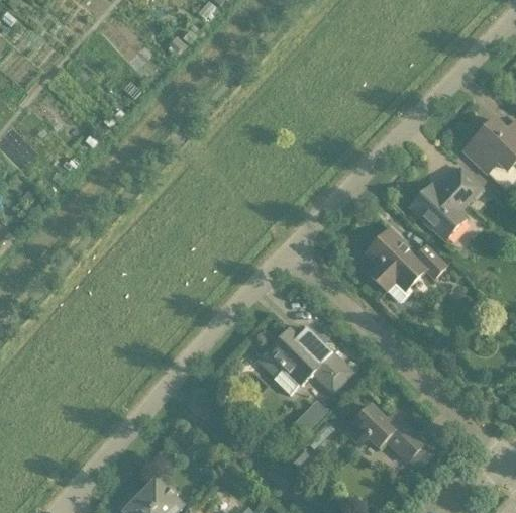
[(495,119),(465,150),(487,172),(498,161),(504,167),(515,156),(515,134),(513,137),(495,119)]
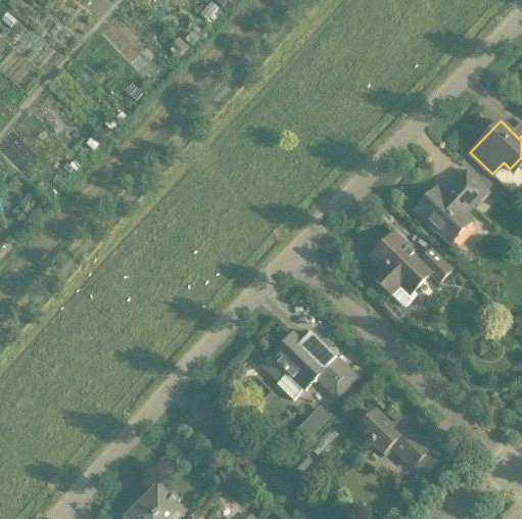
[(437,187),(416,209),(428,222),(427,223),(437,232),(438,231),(451,243),(473,222),(466,215),(488,192),(468,172),(445,194),(437,187)]
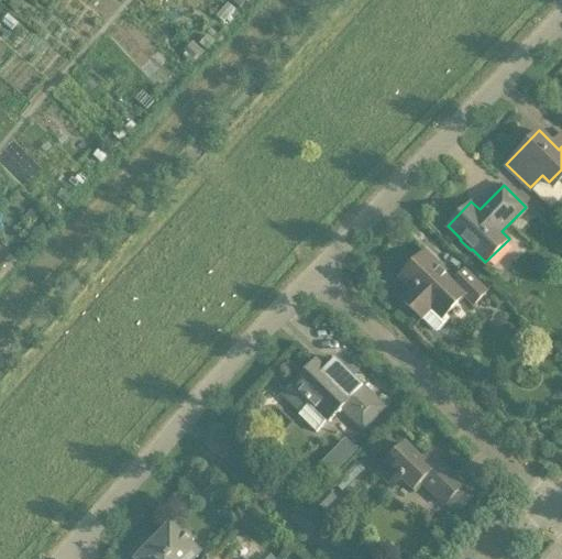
[(407,267),(398,277),(410,288),(400,298),(436,332),(451,316),(448,313),(461,299),(469,307),(486,291),(464,270),(455,278),(426,250),(417,259),(410,262),(407,267)]
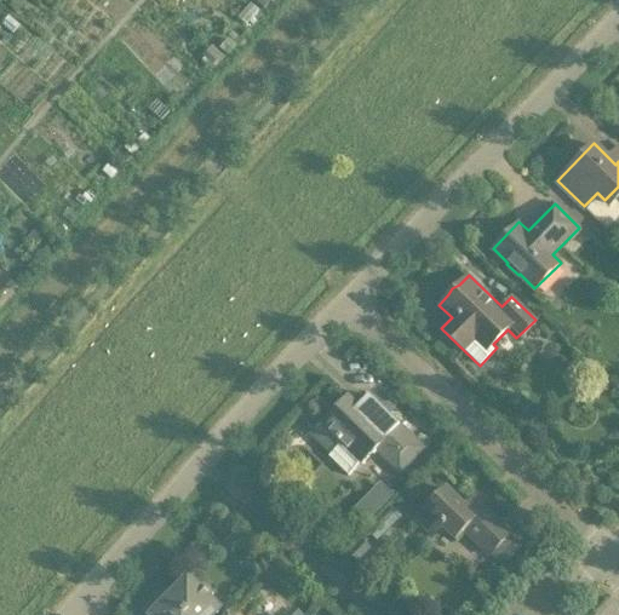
[(349,392),(310,434),(331,453),(331,454),(350,472),(360,461),(360,463),(373,448),(389,463),(401,472),(427,446),(370,392),(360,402),(349,392)]
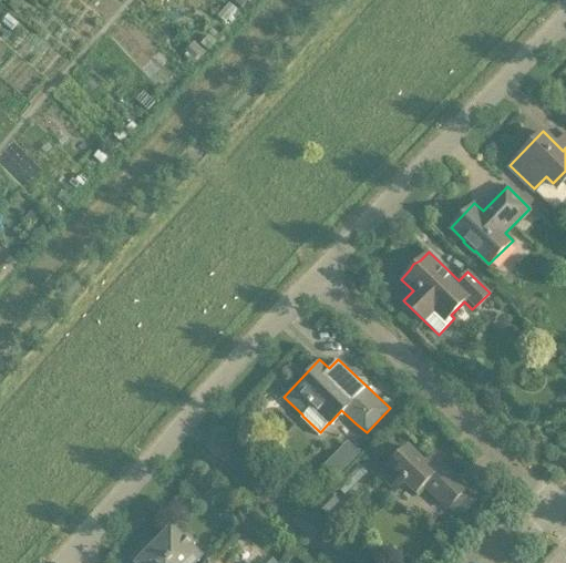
[(338,473),(361,448),(349,437),(326,463),(338,473)]
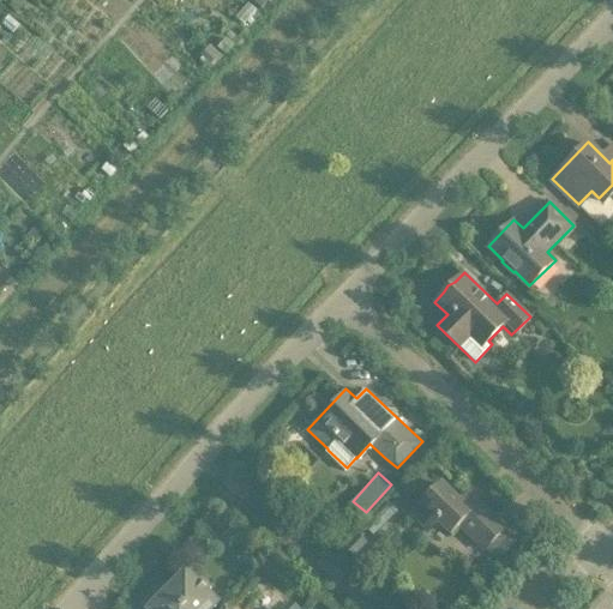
[(440,483),(409,514),(428,531),(437,522),(450,535),(457,526),(484,550),(505,529),(479,504),(470,512),(440,483)]
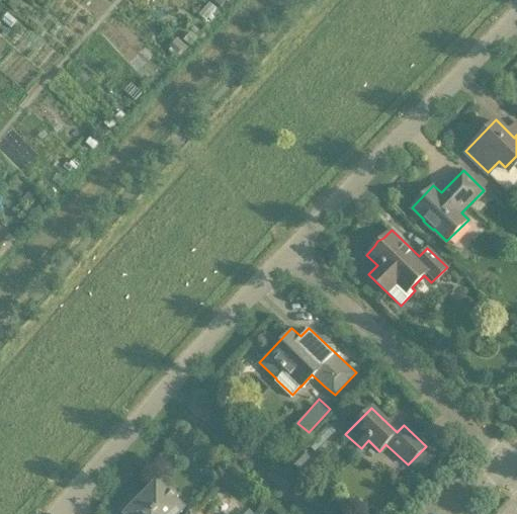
[(190,449),(195,443),(190,437),(184,443),(190,449)]
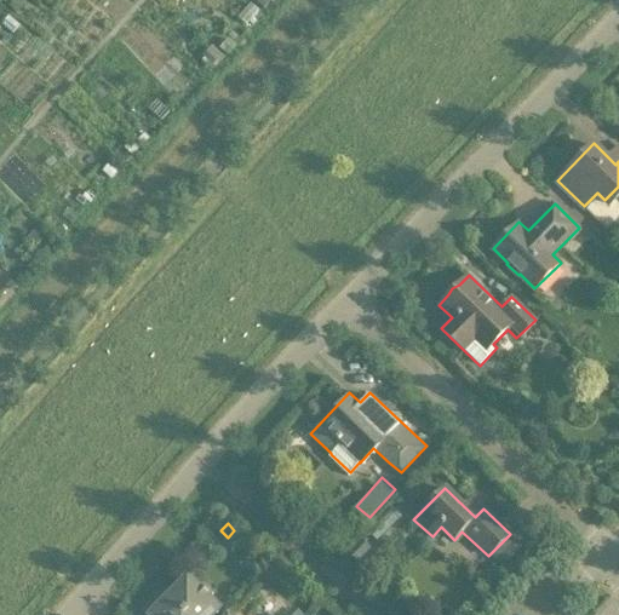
[(361,535),(349,550),(359,559),(372,545),(361,535)]
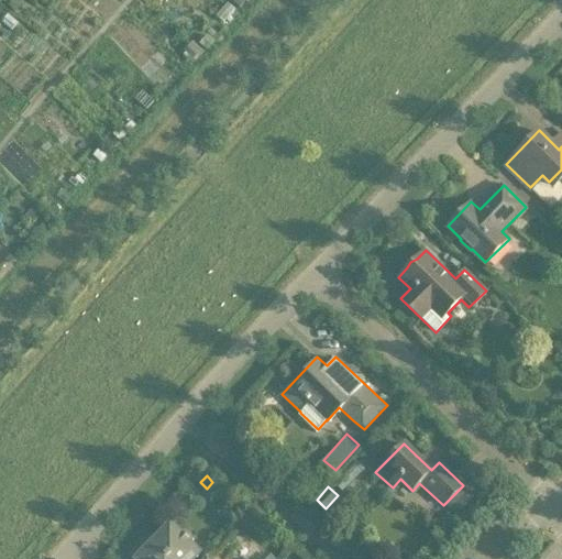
[(172,523),(136,558),(195,558),(202,551),(193,543),(195,536),(194,532),(190,529),(186,528),(179,530),(172,523)]
